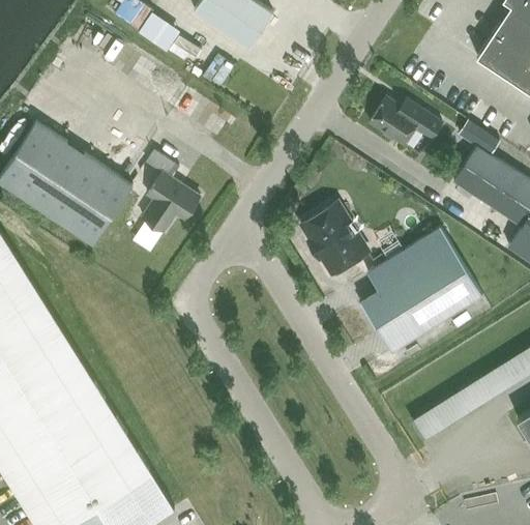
[(249,0),(202,0),(194,13),(249,51),(272,16),(249,0)]
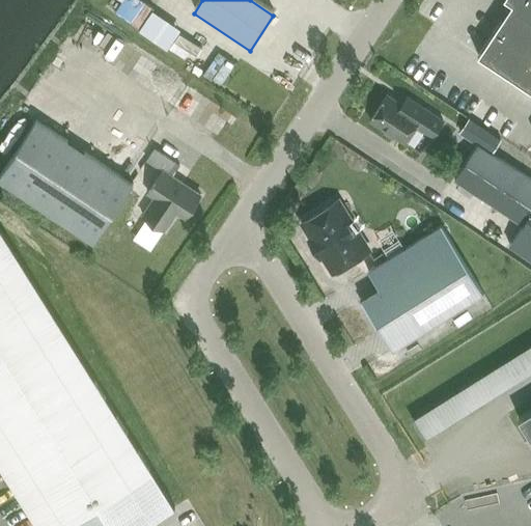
[(530,0),(516,0),(477,60),(530,95),(530,0)]
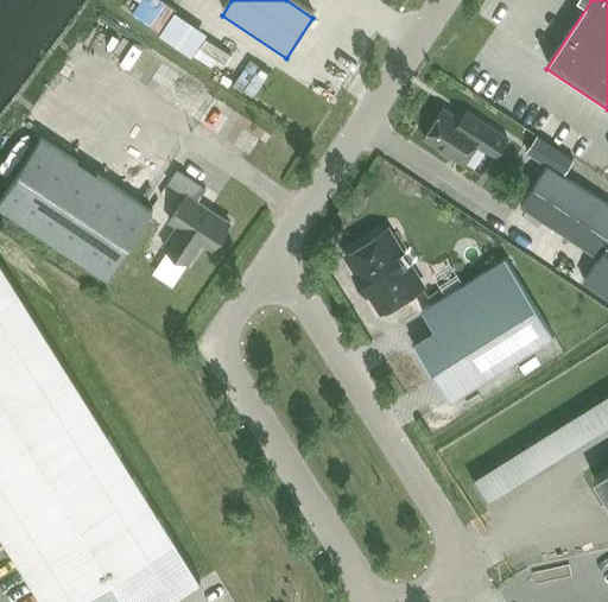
[(163,7),(147,31),(188,57),(203,32),(163,7)]
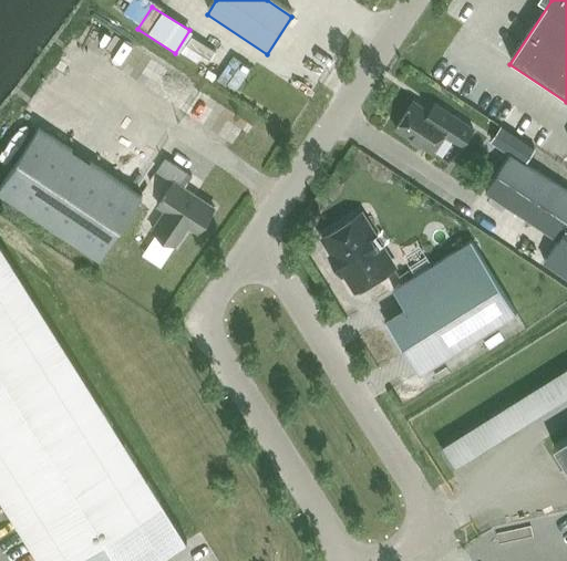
[(237,87),(249,70),(239,62),(226,80),(237,87)]
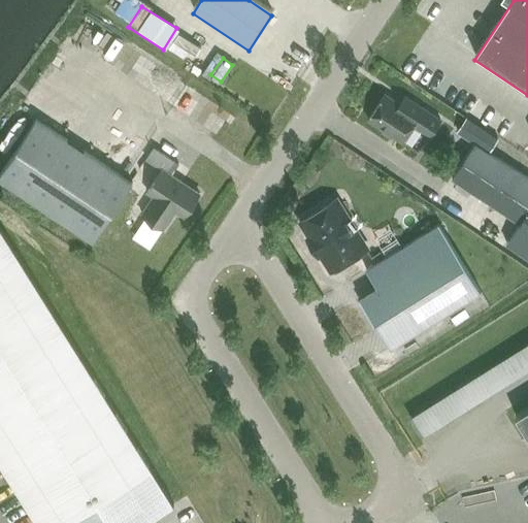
[(137,86),(146,69),(136,63),(127,79),(137,86)]
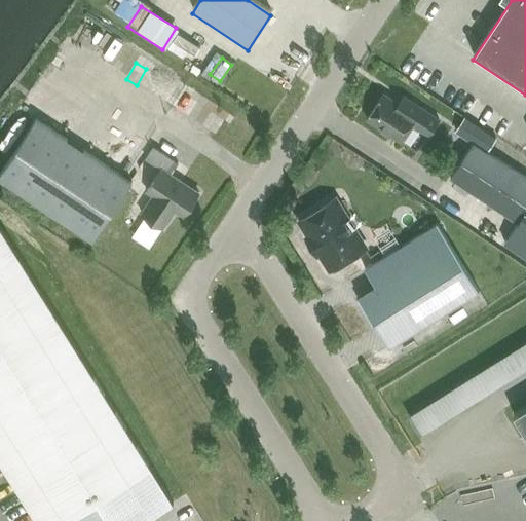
[(382,99),(366,123),(401,146),(411,129),(428,141),(439,124),(403,101),(397,109),(382,99)]
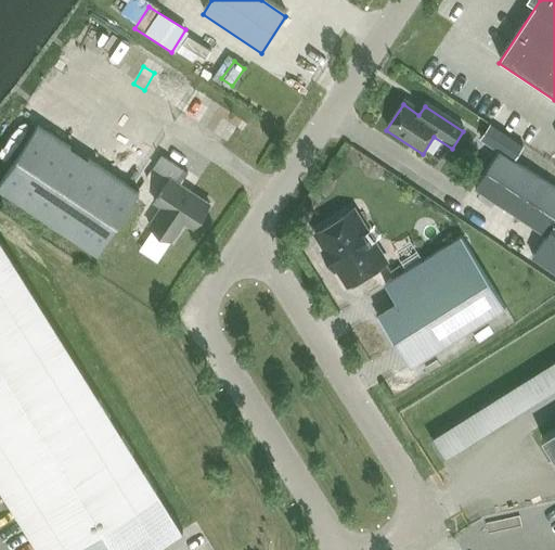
[(37,130),(0,187),(0,193),(98,259),(139,197),(37,130)]
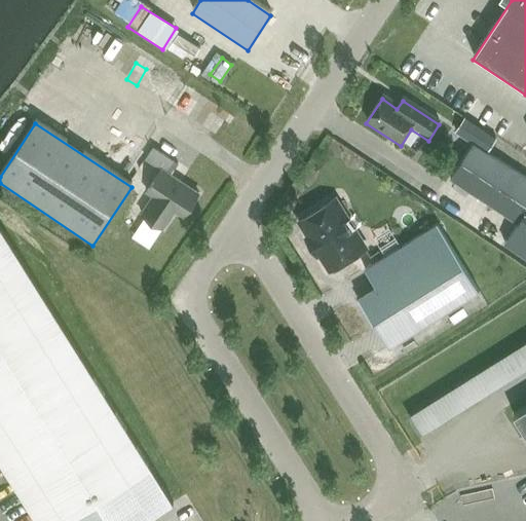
[(525,182),(473,147),(450,182),(518,227),(503,248),(525,261),(525,182)]
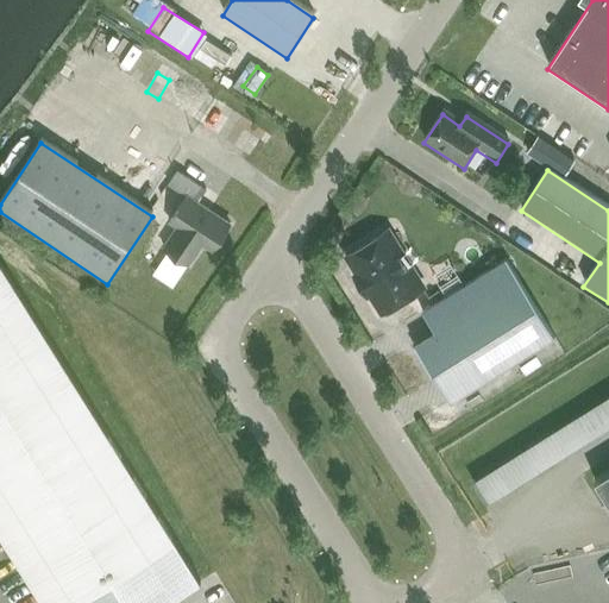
[(176,232),(163,252),(189,270),(203,250),(212,256),(230,228),(196,207),(206,194),(176,175),(168,189),(186,201),(169,226),(176,232)]
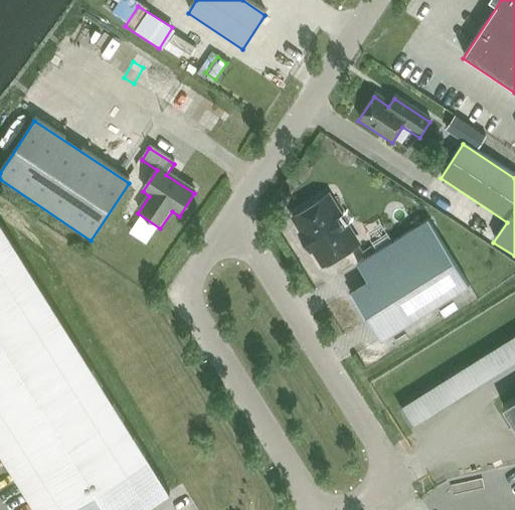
[(328,199),(293,221),(322,269),(357,246),(328,199)]
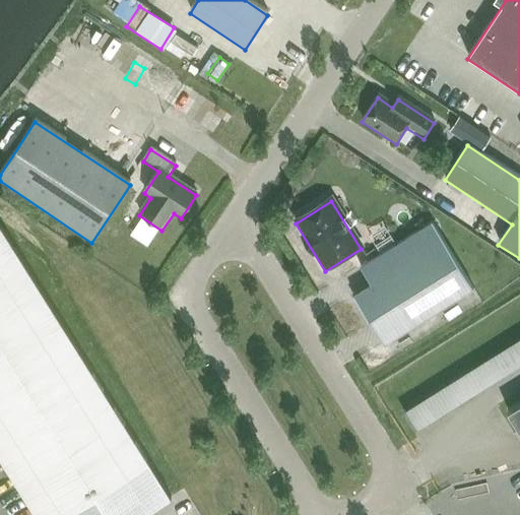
[(478,223),(472,233),(488,244),(494,236),(478,223)]
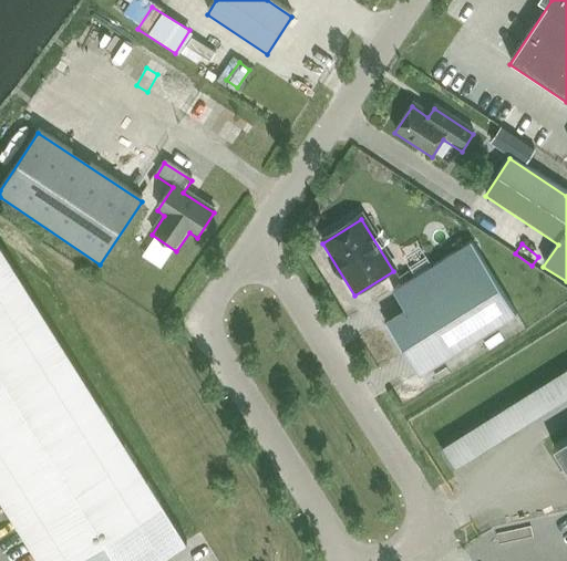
[(419,377),(515,318),(471,246),(393,294),(404,313),(385,325),(419,377)]
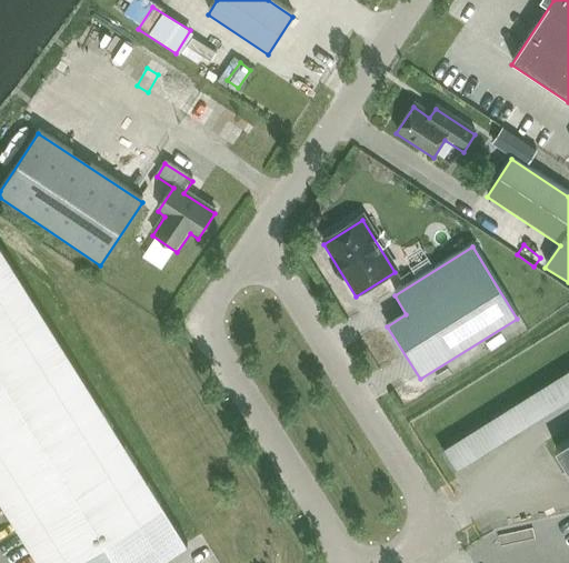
[(166,562),(187,550),(0,251),(0,503),(37,562),(166,562)]
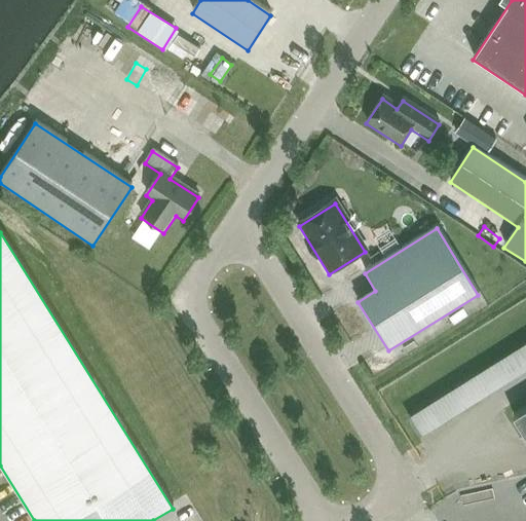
[(525,342),(405,407),(415,425),(525,367),(525,342)]
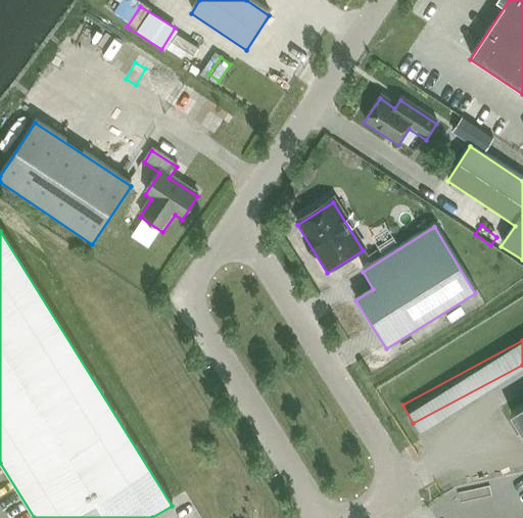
[(522,408),(510,417),(522,437),(522,408)]
